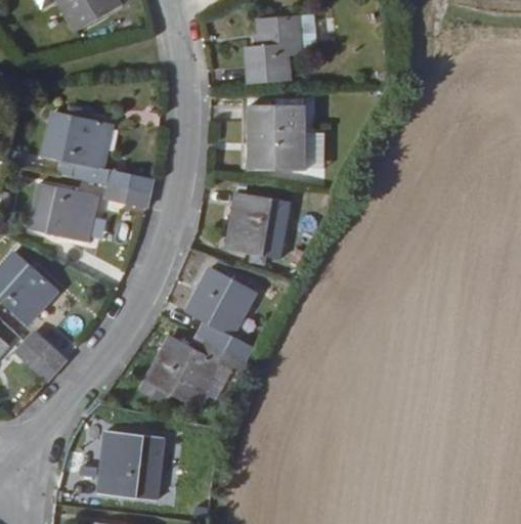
[(123,6),(119,0),(59,0),(78,31),(123,6)]
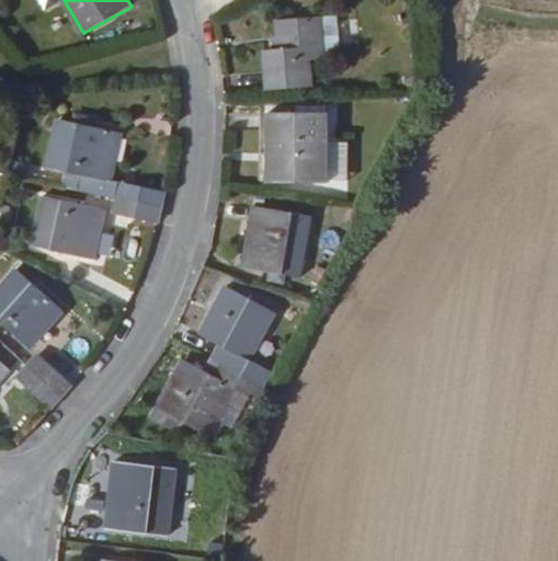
[(311,86),(309,58),(326,57),(322,14),(280,20),(282,49),(266,52),(270,90),(311,86)]
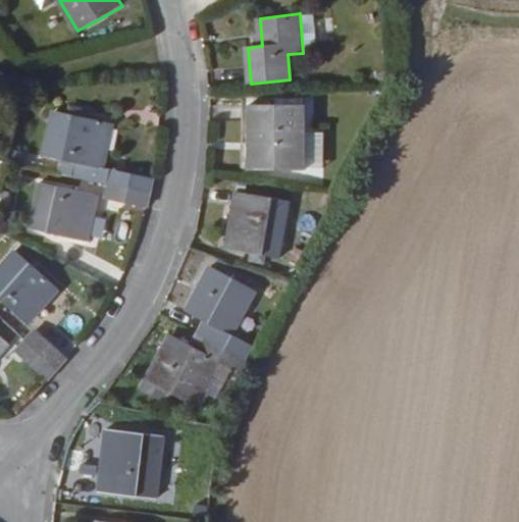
[(316,52),(312,13),(300,13),(303,53),(316,52)]
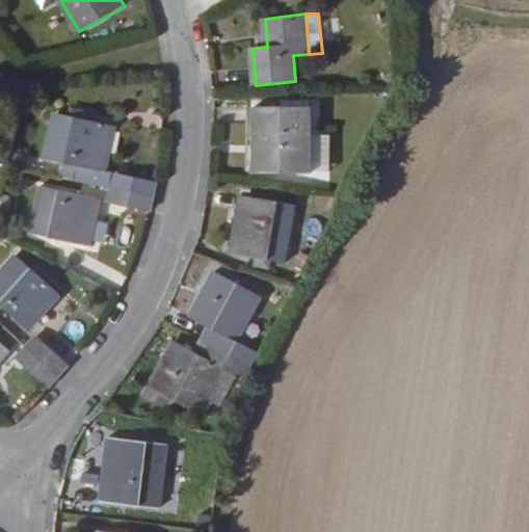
[(269,144),(268,174),(310,175),(311,135),(296,134),(296,109),(256,108),(255,143),(269,144)]
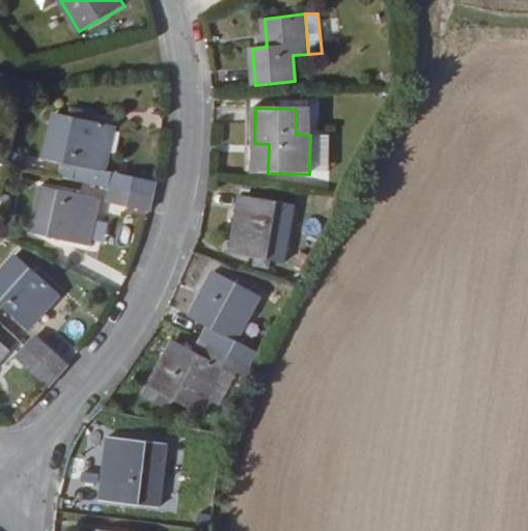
[(56,112),(46,159),(103,171),(113,124),(56,112)]
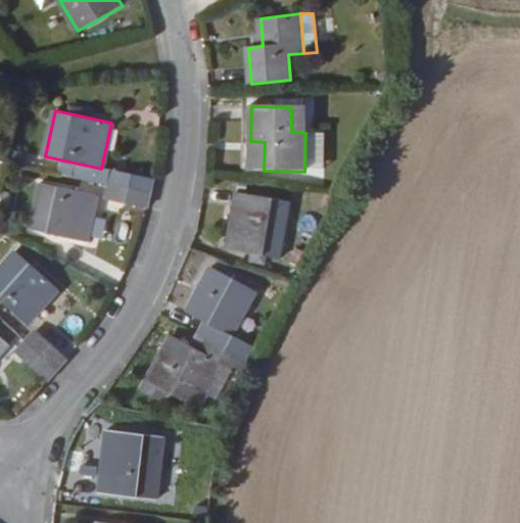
[(150,193),(152,181),(112,172),(109,185),(150,193)]
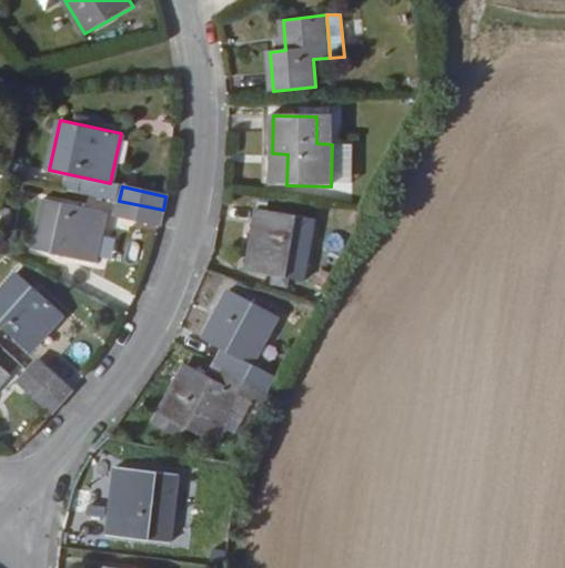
[(43,200),(32,249),(47,252),(44,260),(59,264),(61,255),(93,262),(103,214),(43,200)]
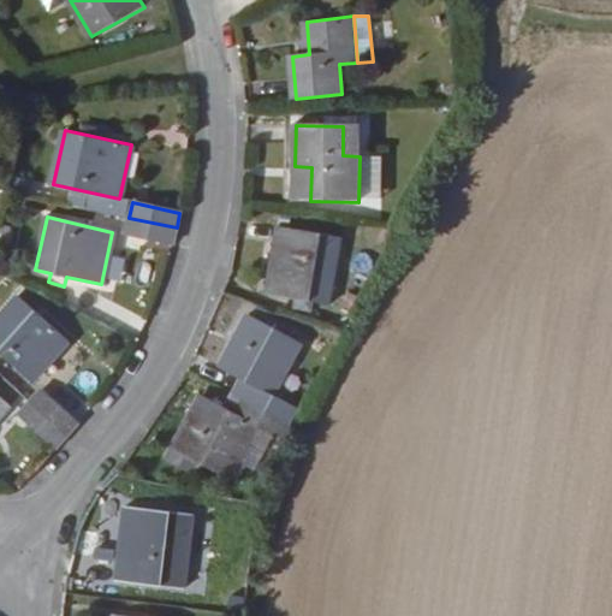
[(177,227),(129,218),(125,234),(173,243),(177,227)]
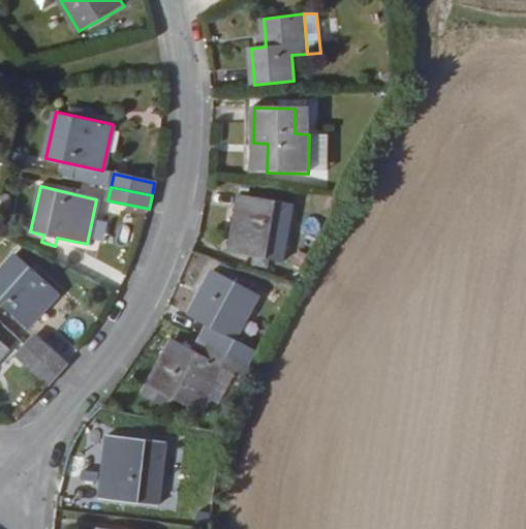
[(240,194),(229,252),(256,257),(254,266),(268,269),(270,259),(283,262),(292,205),(240,194)]
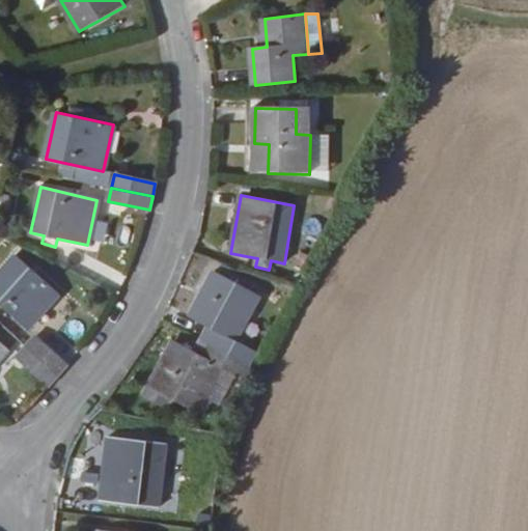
[(18,254),(0,274),(0,303),(28,329),(61,292),(18,254)]
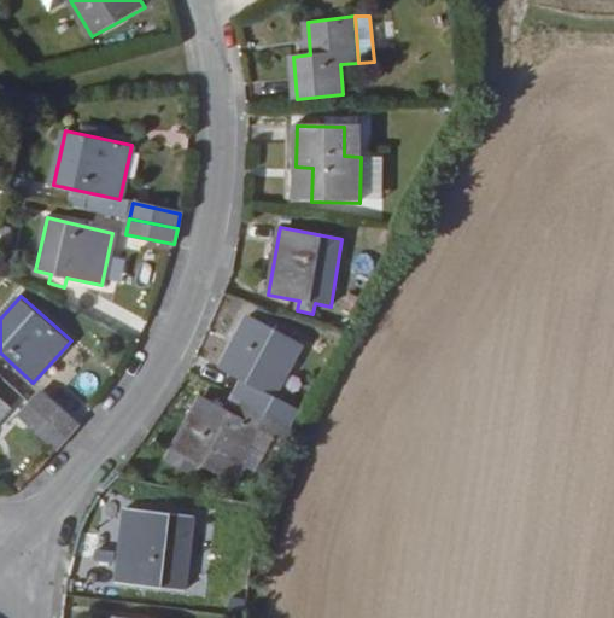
[(276,396),(303,345),(249,316),(222,367),(240,378),(255,385),(246,401),(291,425),(299,408),(276,396)]
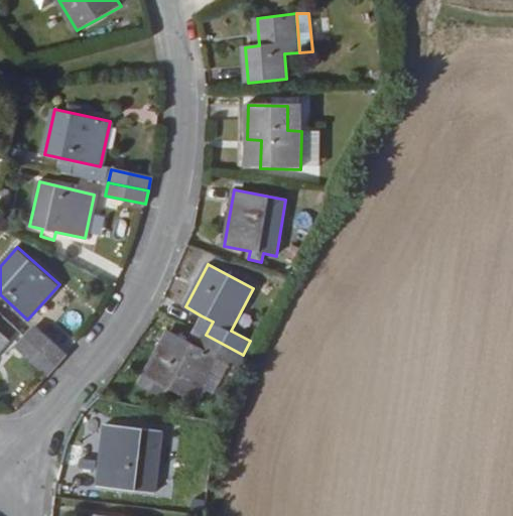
[(206,335),(213,321),(201,315),(194,329),(206,335)]
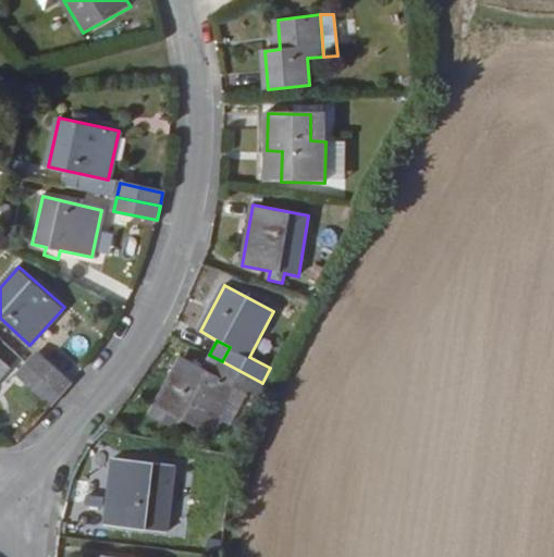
[(71,382),(39,354),(29,364),(61,393),(71,382)]
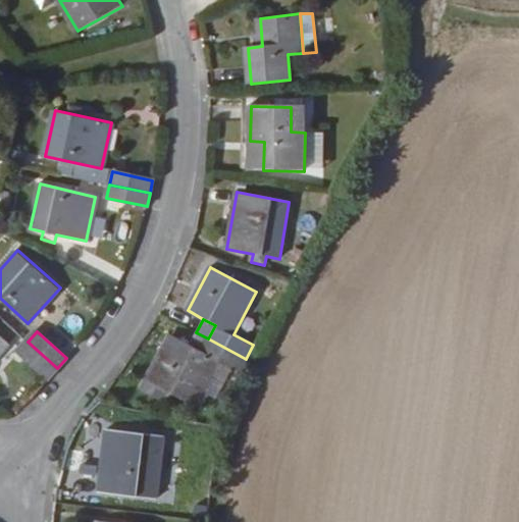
[(197,405),(220,361),(239,371),(246,359),(208,338),(196,332),(189,346),(173,337),(150,381),(197,405)]
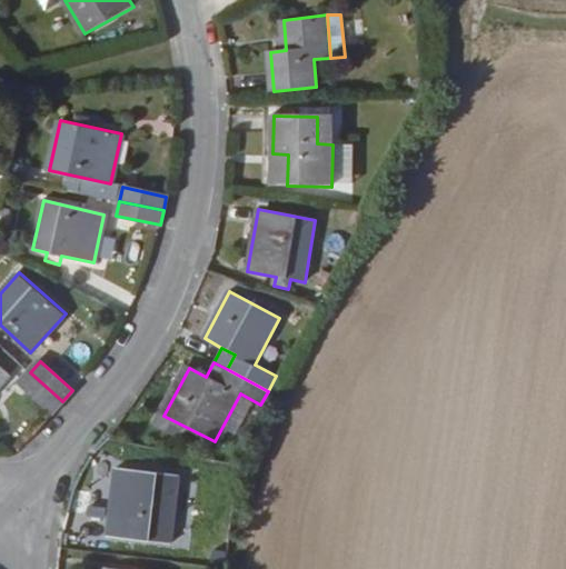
[(0,363),(0,386),(11,373),(0,363)]
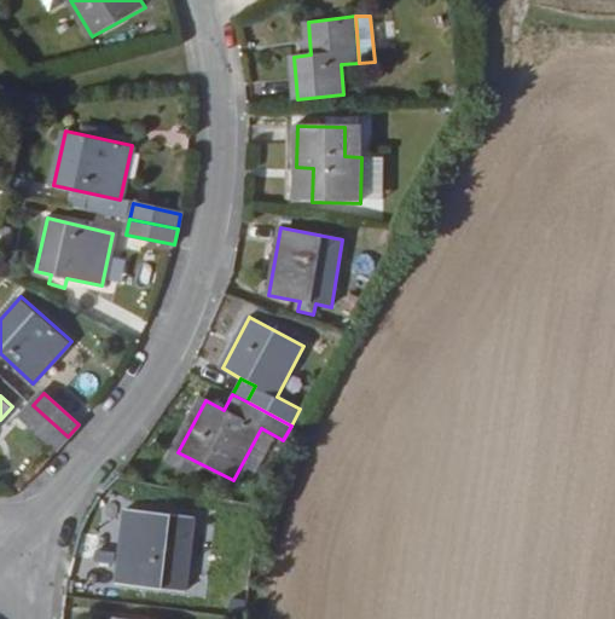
[(68,437),(33,405),(23,416),(58,447),(68,437)]
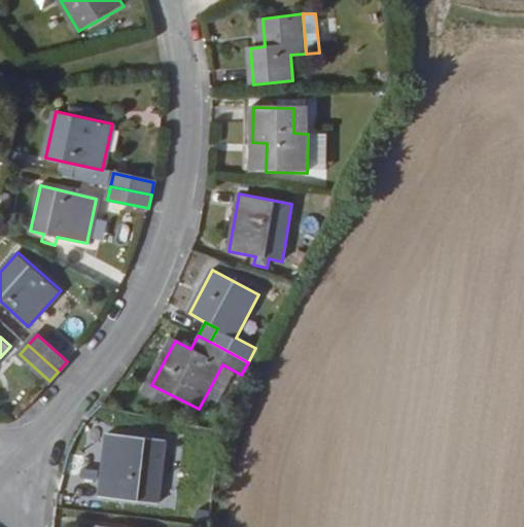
[(109,432),(101,496),(159,503),(166,438),(109,432)]
